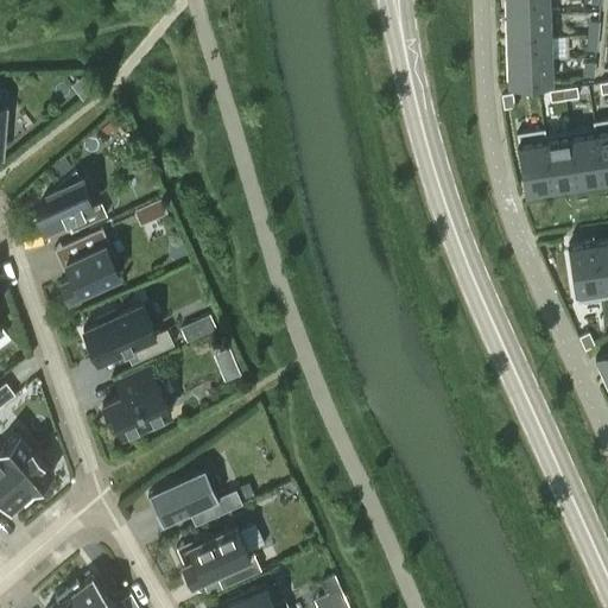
[(505,0),(506,14),(549,13),(548,0),(505,0)]
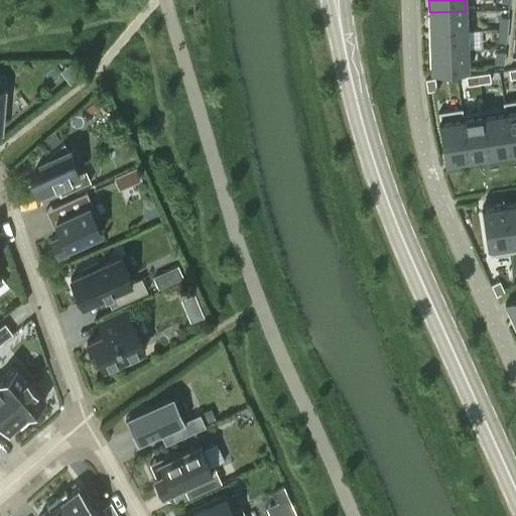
[(429,12),(430,31),(467,30),(466,11),(429,12)]
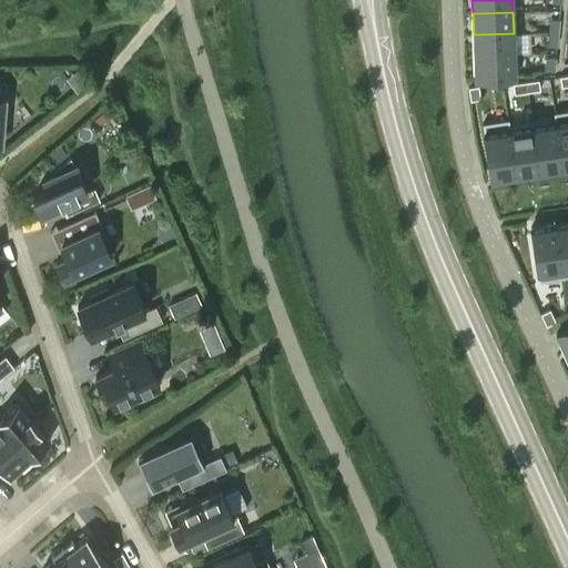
[(550,18),(549,31),(558,32),(559,19),(550,18)]
